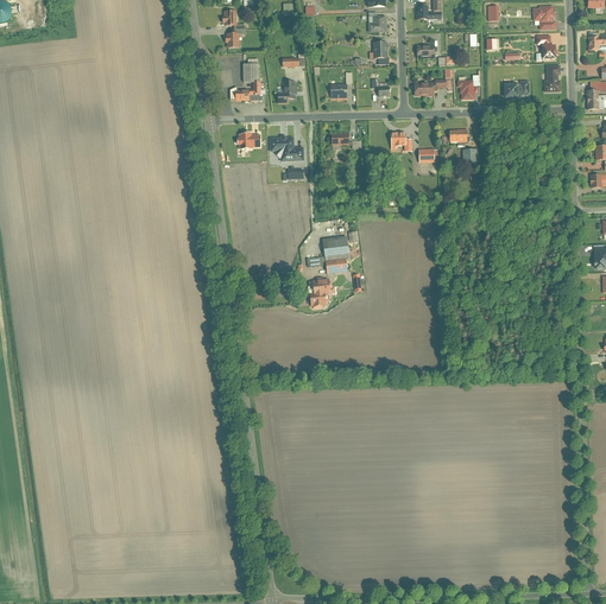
[(0,18),(1,18),(5,17),(7,14),(10,12),(11,8),(11,5),(8,1),(7,0),(0,0),(0,18)]
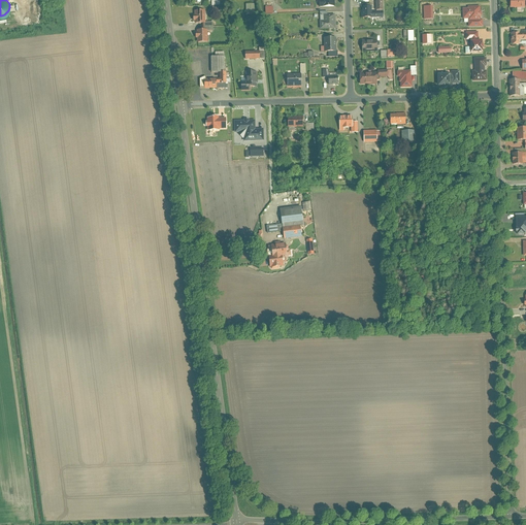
[(243,2),(244,11),(253,11),(252,1),(243,2)]
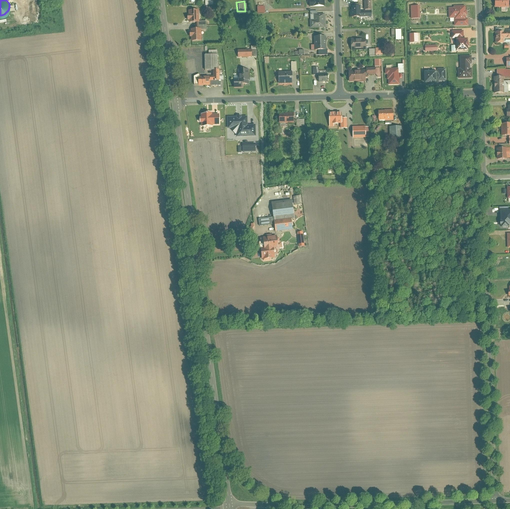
[(409,16),(418,16),(418,3),(409,3),(409,16)]
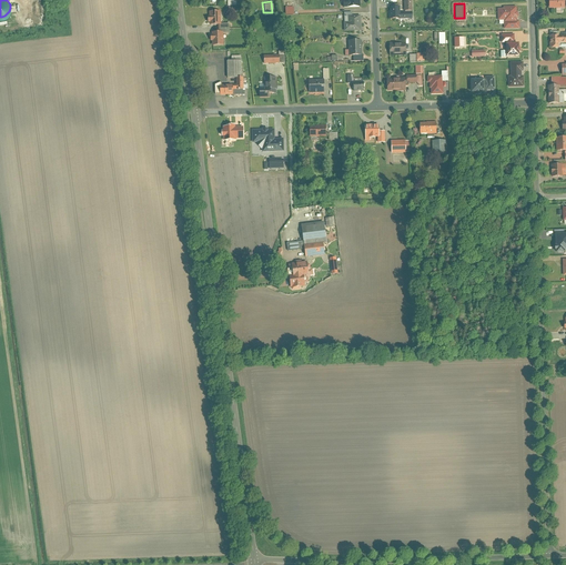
[(503,6),(497,6),(497,18),(503,17),(504,27),(519,26),(518,18),(516,18),(516,3),(503,4),(503,6)]
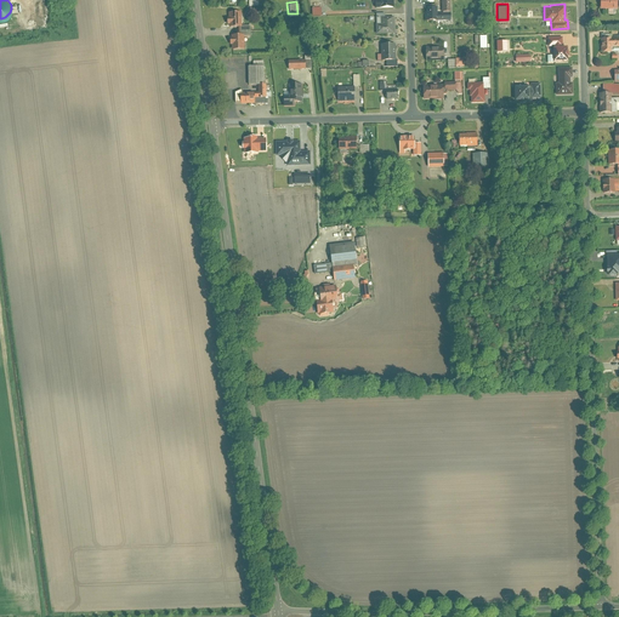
[(437,17),(437,5),(425,5),(425,17),(437,17)]
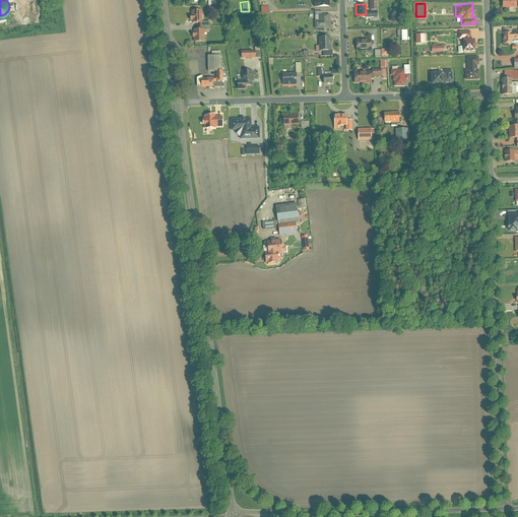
[(202,8),(191,8),(191,20),(202,20),(202,8)]
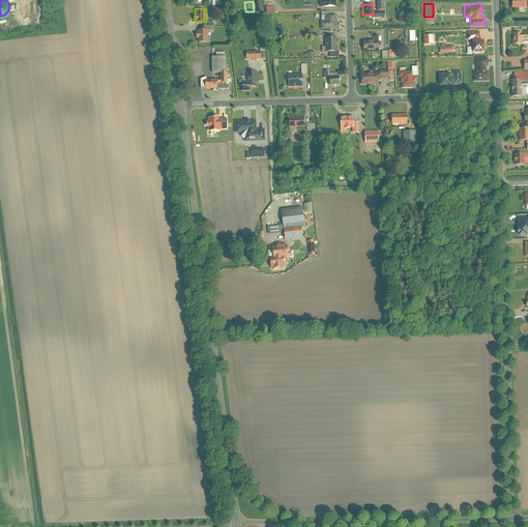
[(320,12),(321,27),(336,26),(335,11),(320,12)]
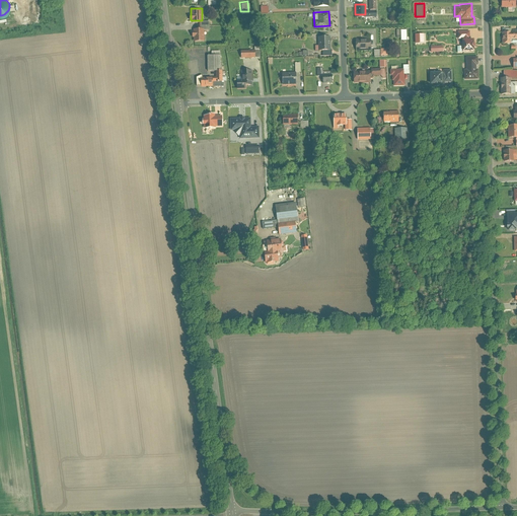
[(204,26),(193,27),(193,40),(205,40),(204,26)]
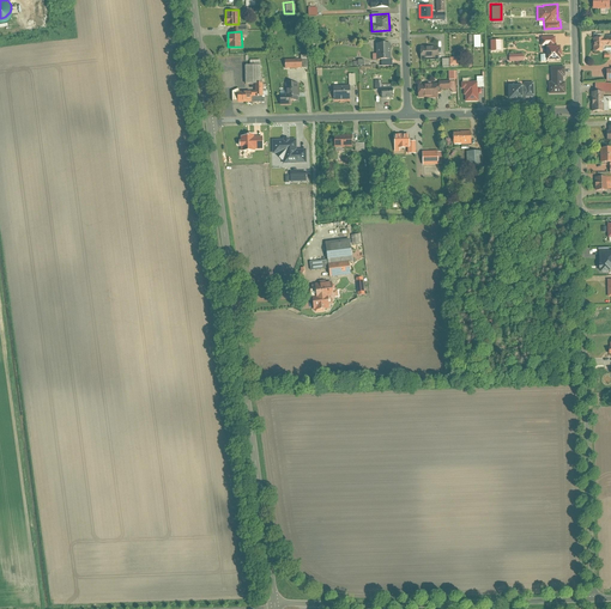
[(539,44),(554,44),(554,35),(539,35),(539,44)]
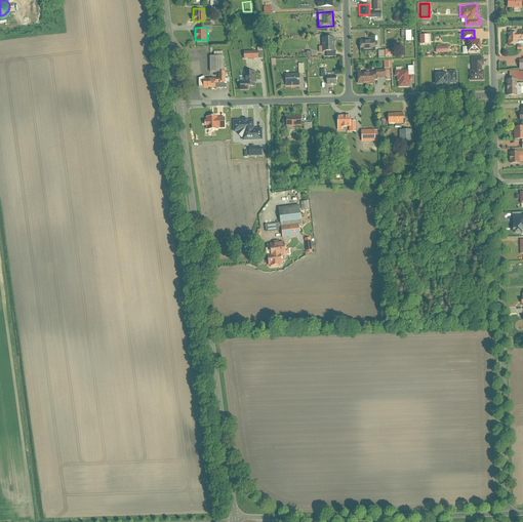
[(506,31),(507,41),(516,41),(516,40),(515,36),(521,36),(522,36),(522,30),(506,31)]
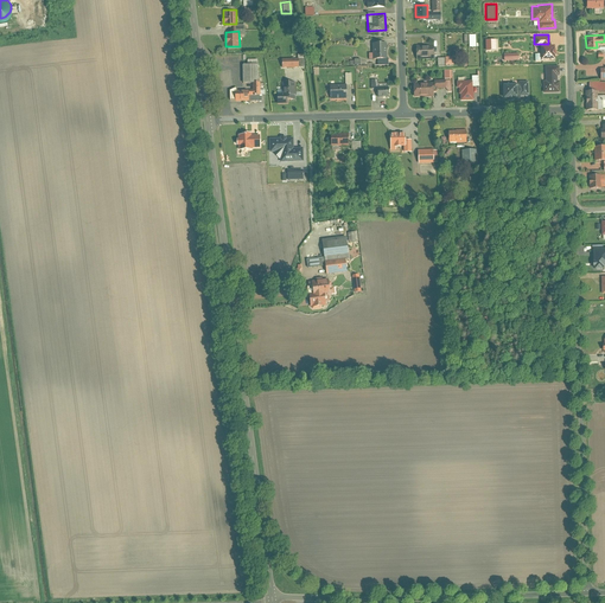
[(494,37),(483,37),(484,47),(494,47),(494,37)]
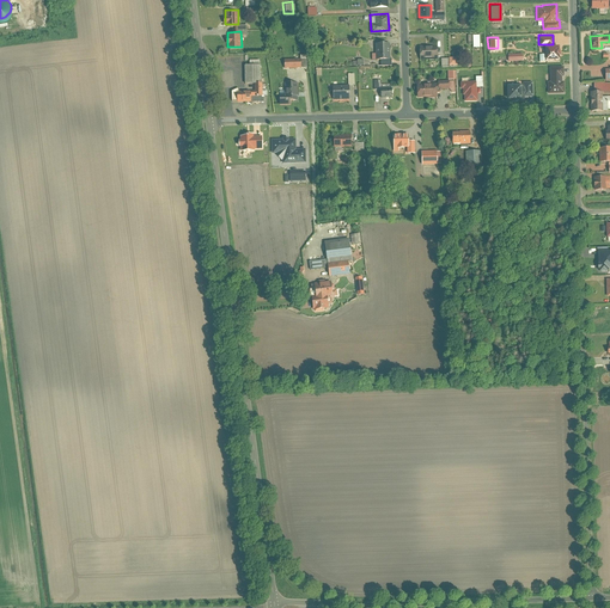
[(390,41),(374,41),(376,57),(390,57),(390,41)]
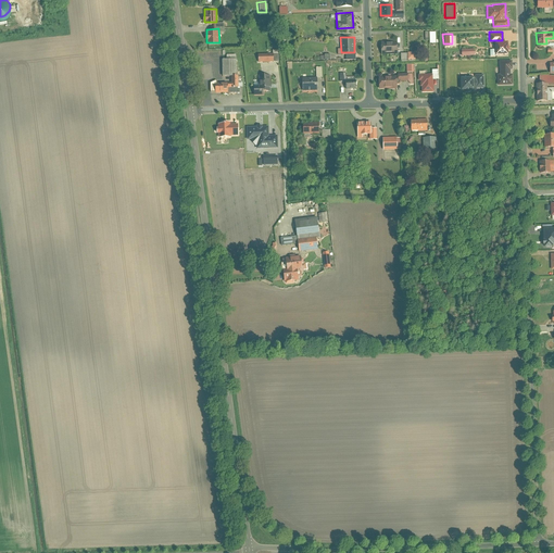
[(380,52),(398,51),(398,39),(380,40),(380,52)]
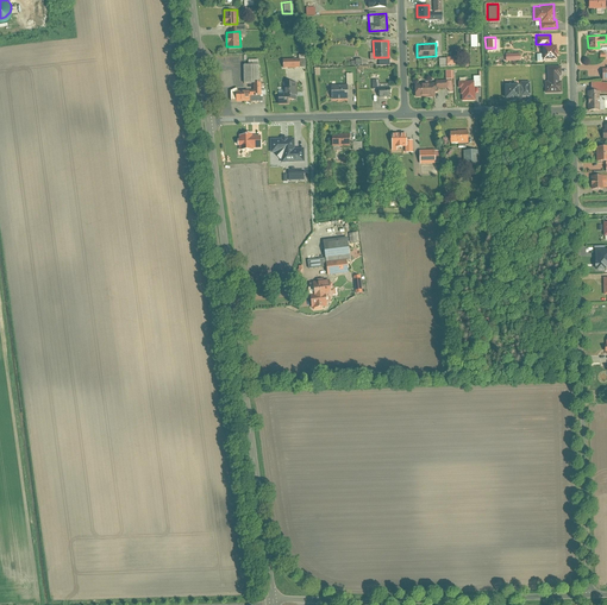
[(555,45),(540,45),(540,60),(555,60),(555,45)]
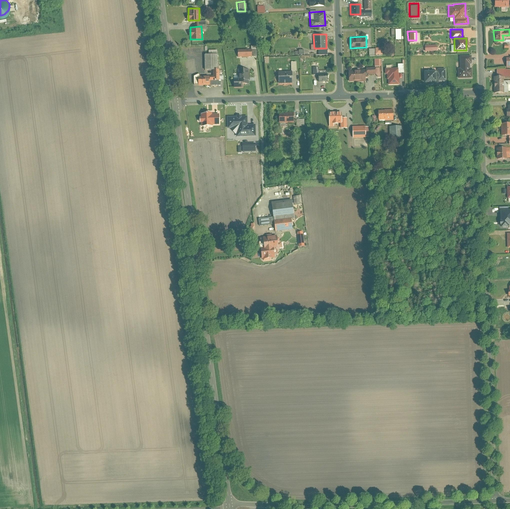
[(237,47),(237,55),(251,54),(251,46),(237,47)]
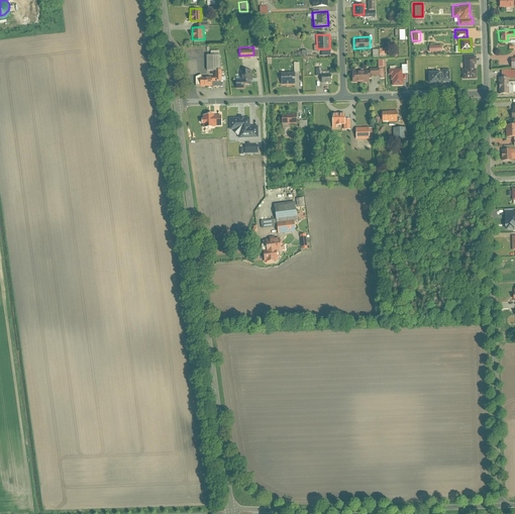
[(220,53),(206,53),(207,69),(220,68),(220,53)]
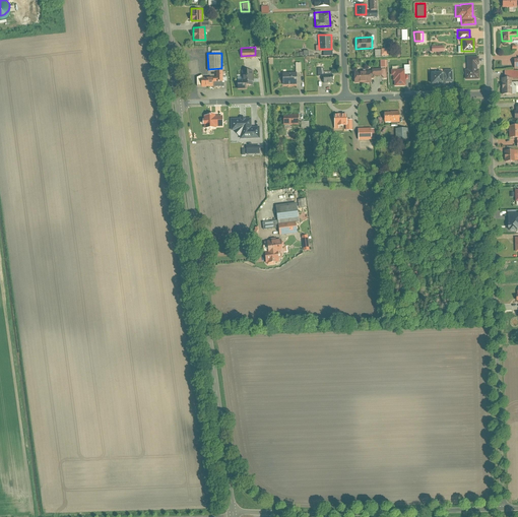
[(477,55),(465,55),(465,68),(463,68),(463,78),(477,78),(477,68),(475,68),(475,64),(477,64),(477,55)]
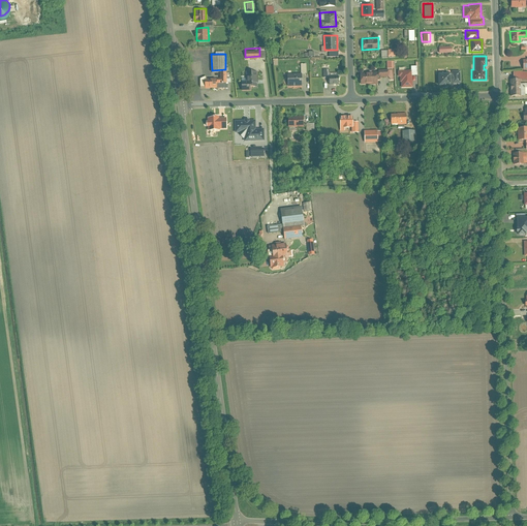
[(246,80),(241,80),(241,88),(250,87),(250,85),(257,85),(257,68),(246,68),(246,80)]
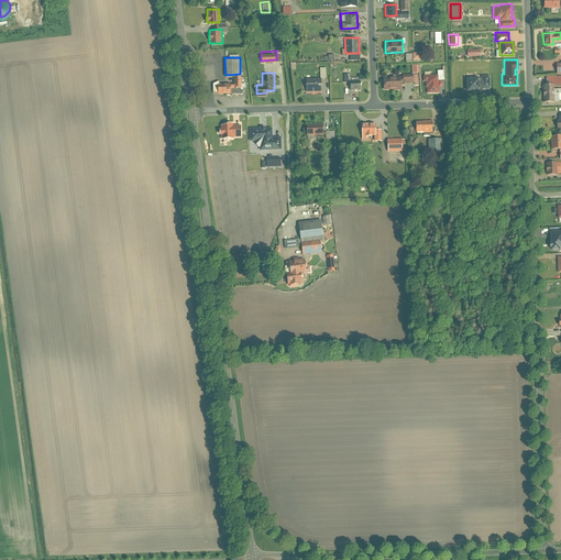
[(424,80),(424,86),(425,86),(425,91),(438,91),(437,79),(436,79),(436,73),(421,74),(421,80),(424,80)]
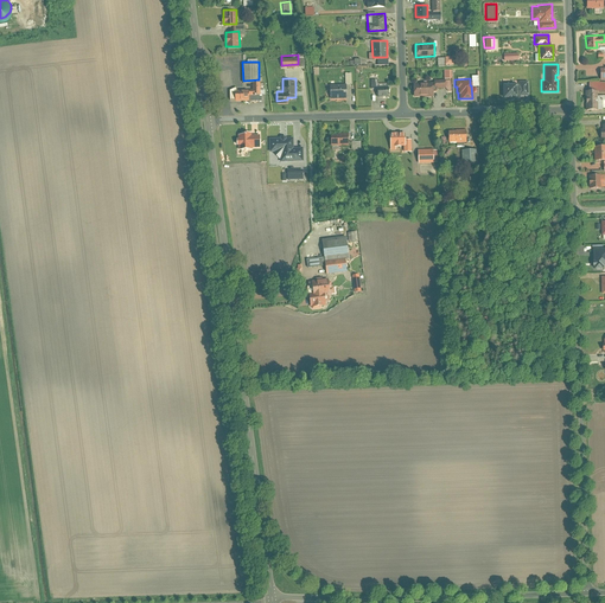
[(501,82),(501,97),(516,96),(515,92),(527,94),(526,78),(516,78),(516,82),(501,82)]
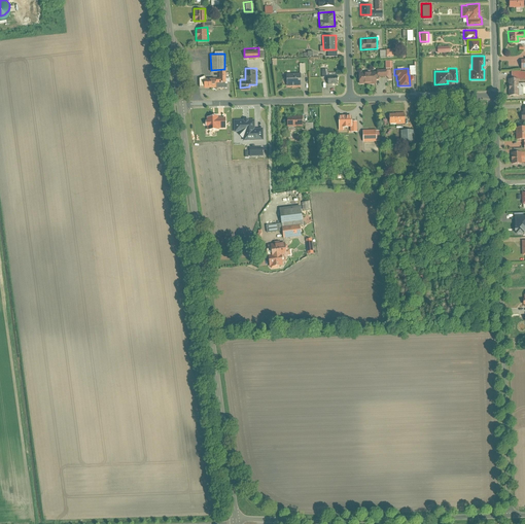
[(203,74),(199,76),(199,84),(204,84),(204,86),(225,85),(224,69),(218,70),(218,76),(206,77),(205,74),(203,74)]
